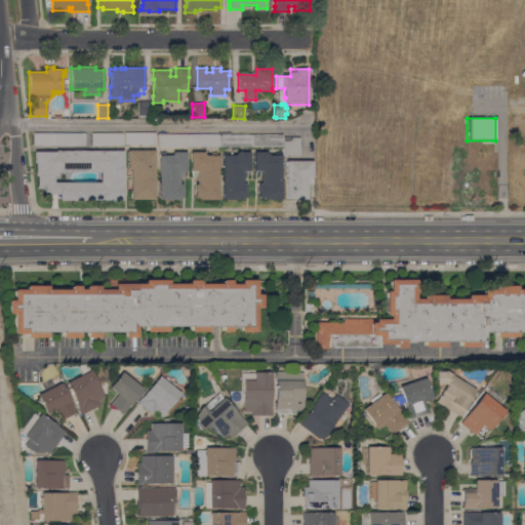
[(84,131),(84,144),(33,144),(33,131),(84,131)]
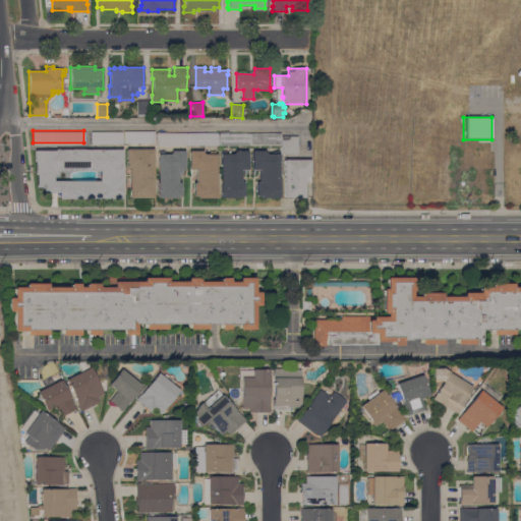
[(153,130),(153,142),(123,142),(123,131),(153,130)]
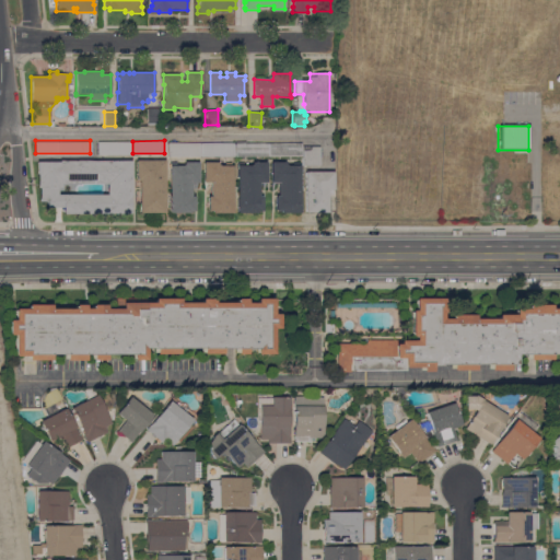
[(130,141),(130,153),(97,153),(97,141),(130,141)]
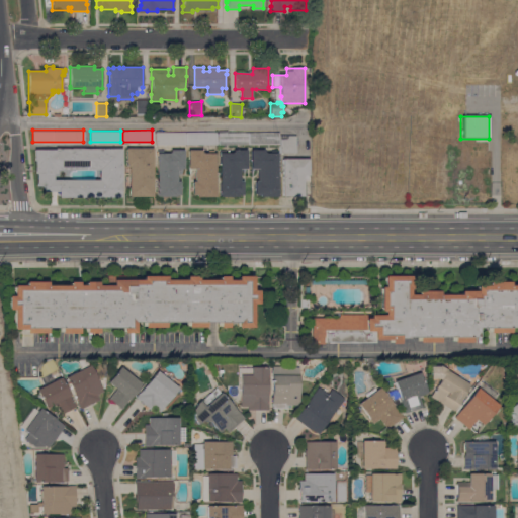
[(154,145),(155,131),(174,132),(174,133),(185,133),(185,145),(154,145)]
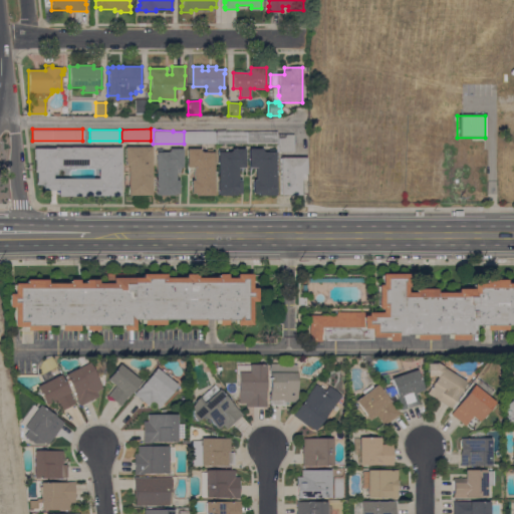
[(185,130),(194,131),(194,132),(215,132),(215,144),(184,144),(184,132),(185,130)]
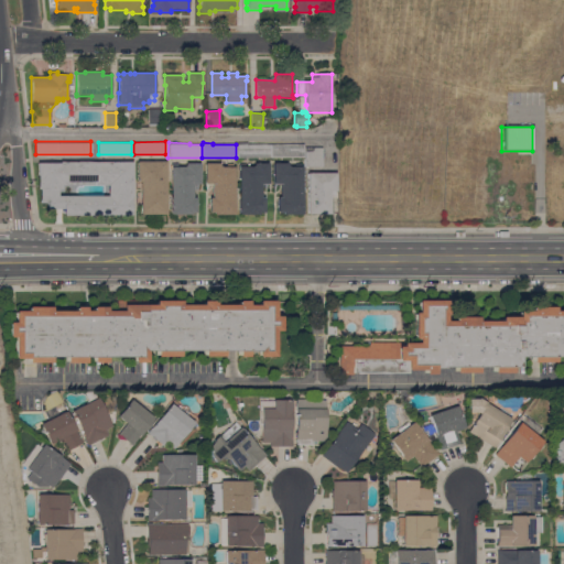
[(270,158),(237,158),(237,144),(270,144),(270,158)]
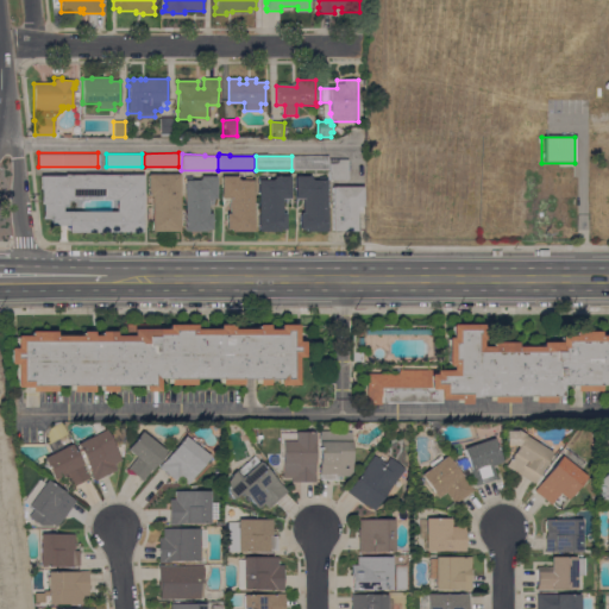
[(328,170),(292,170),(292,156),(327,156),(327,159),(328,159),(328,170)]
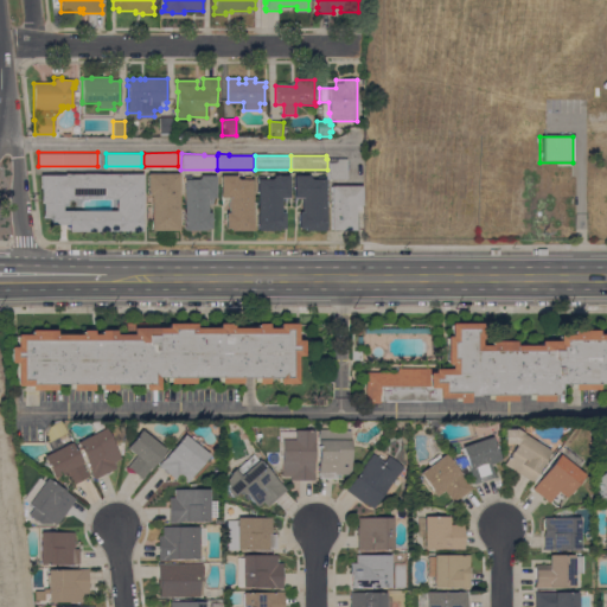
[(346,159),(346,180),(327,180),(327,170),(327,159),(346,159)]
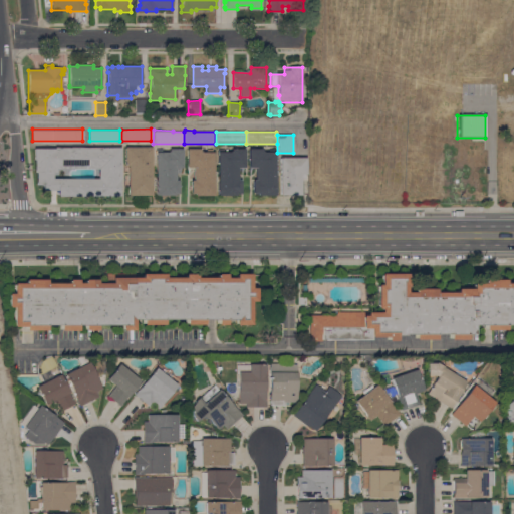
[(118,193),(117,194),(56,194),(56,188),(42,188),(42,183),(35,183),(35,171),(33,171),(33,157),(32,157),(32,146),(52,146),(119,145),(119,178),(118,178),(118,193)]
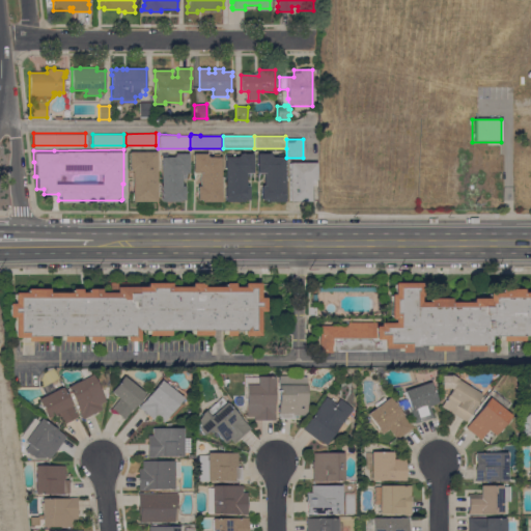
[(149,200),(136,201),(133,199),(131,199),(131,169),(129,169),(129,166),(128,166),(128,150),(155,150),(155,198),(155,199),(150,199),(149,200)]
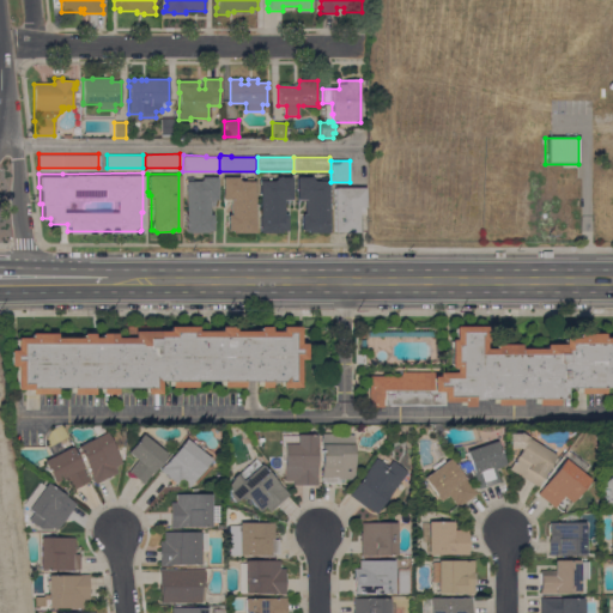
[(254,234),(232,234),(232,231),(226,231),(226,216),(230,216),(230,200),(222,200),(222,177),(238,177),(238,181),(240,181),(240,182),(247,182),(247,178),(253,178),(253,182),(254,182),(254,234)]
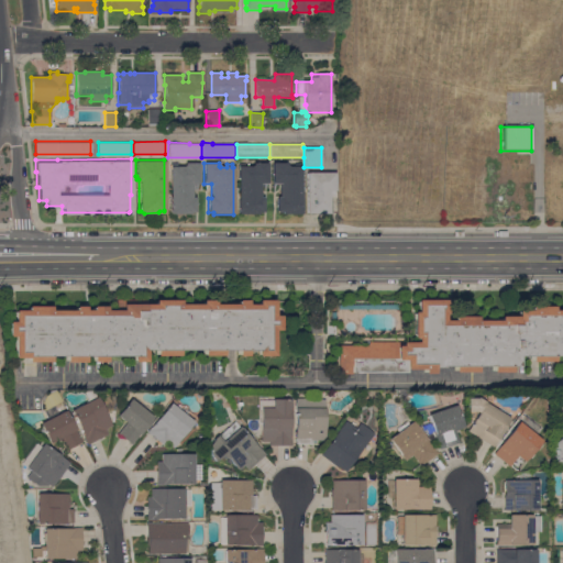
[(238,167),(239,167),(239,164),(245,164),(245,167),(251,167),(251,166),(253,166),(253,163),(267,163),(267,184),(260,184),(260,198),(263,198),(263,212),(257,212),(257,214),(238,214),(238,167)]
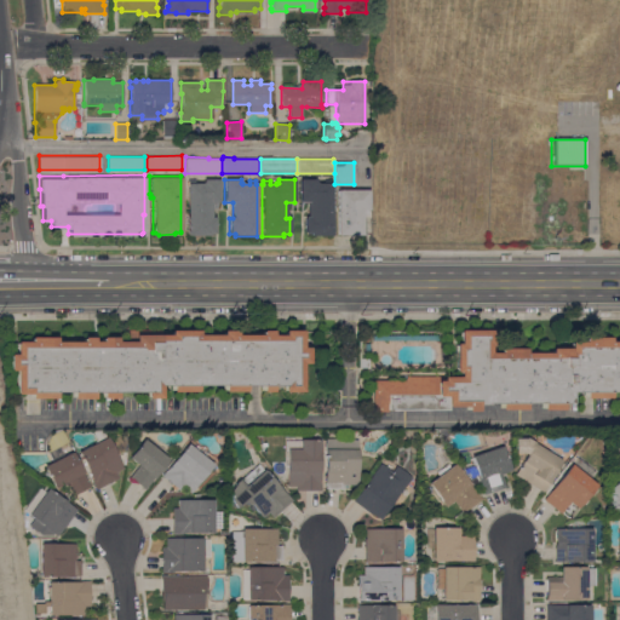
[(309,233),(303,233),(304,218),(306,218),(306,201),(297,201),(298,179),(315,179),(315,183),(332,183),(331,235),(309,235),(309,233)]
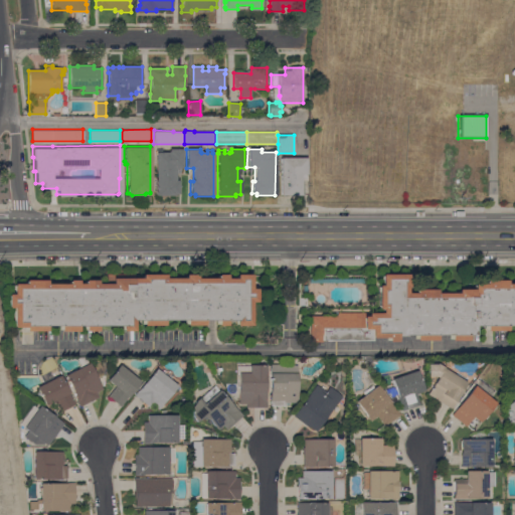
[(175,181),(178,181),(178,194),(174,194),(174,196),(156,196),(156,153),(156,150),(161,150),(161,153),(169,153),(169,150),(182,150),(182,168),(175,168),(175,181)]
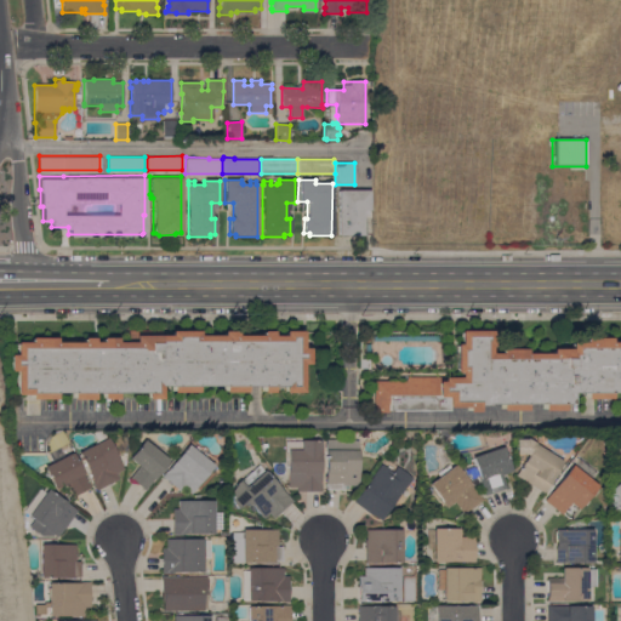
[(337,188),(369,188),(369,209),(368,209),(368,214),(362,214),(362,233),(337,233),(337,188)]
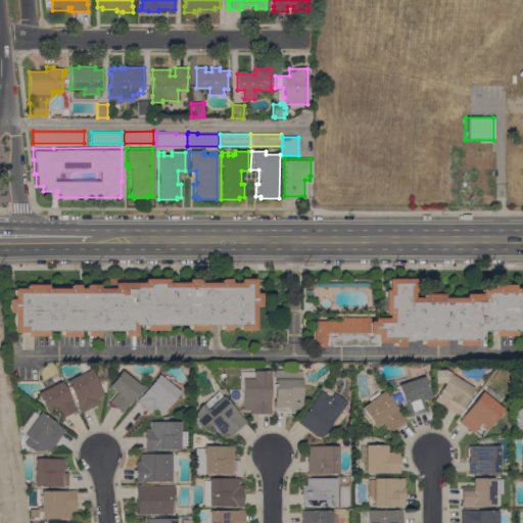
[(69,289),(69,285),(79,285),(79,288),(85,288),(86,284),(98,285),(97,288),(107,288),(108,279),(136,279),(136,283),(142,283),(142,279),(167,279),(167,283),(187,283),(187,279),(198,279),(198,283),(220,283),(220,279),(229,279),(229,283),(239,283),(239,279),(254,279),(254,293),(259,293),(259,307),(254,307),(254,331),(238,331),(239,326),(230,326),(230,331),(221,331),(221,326),(206,326),(206,331),(188,331),(188,326),(165,326),(165,331),(144,331),(144,325),(135,325),(135,336),(123,336),(124,331),(98,331),(98,336),(85,336),(86,331),(79,331),(79,336),(60,336),(60,331),(47,331),(47,336),(26,336),(26,333),(12,333),(12,313),(7,313),(7,299),(12,299),(12,288),(26,289),(26,285),(47,285),(47,288),(69,289)]
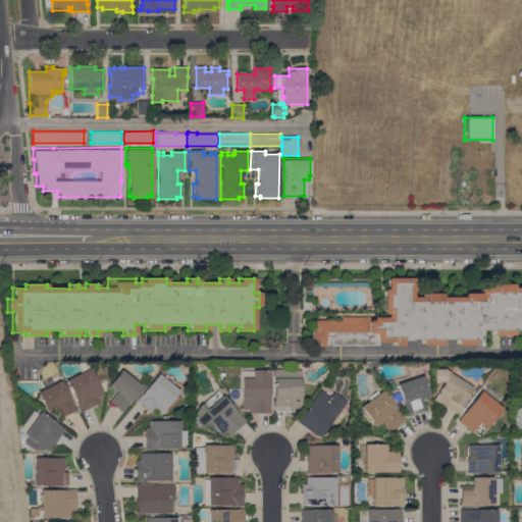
[(521,330),(513,330),(513,335),(491,335),(491,330),(480,330),(480,340),(473,340),(473,345),(456,345),(456,340),(441,340),(441,346),(421,346),(421,340),(410,340),(410,342),(402,342),(402,347),(393,347),(393,343),(377,343),(377,345),(325,346),(325,347),(314,347),(314,321),(341,321),(341,317),(372,317),(372,318),(385,318),(385,314),(382,314),(382,290),(385,290),(385,278),(413,278),(413,292),(412,292),(412,298),(420,298),(420,294),(441,294),(441,298),(463,298),(463,294),(479,294),(479,289),(491,289),(491,284),(513,284),(513,288),(521,288),(521,330)]
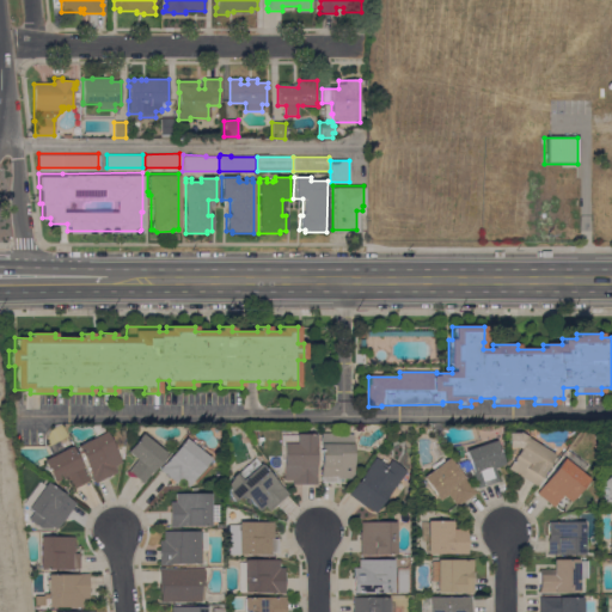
[(365,354),(365,363),(355,363),(355,354),(365,354)]
